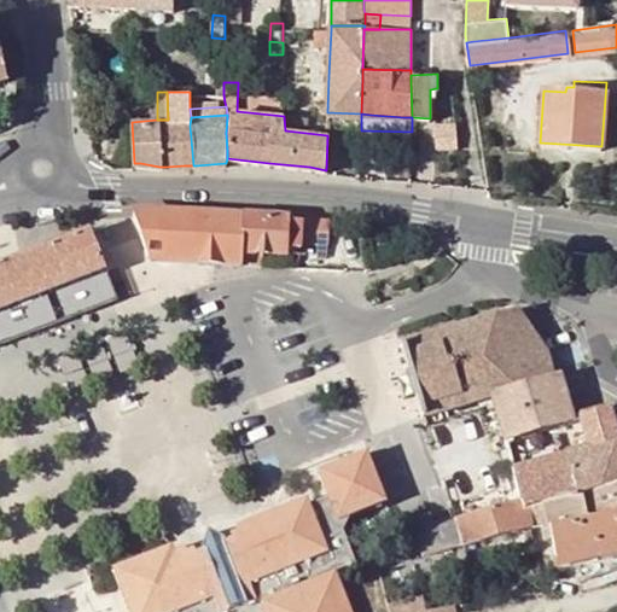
[(454,127),(434,126),(432,146),(455,149),(454,127)]
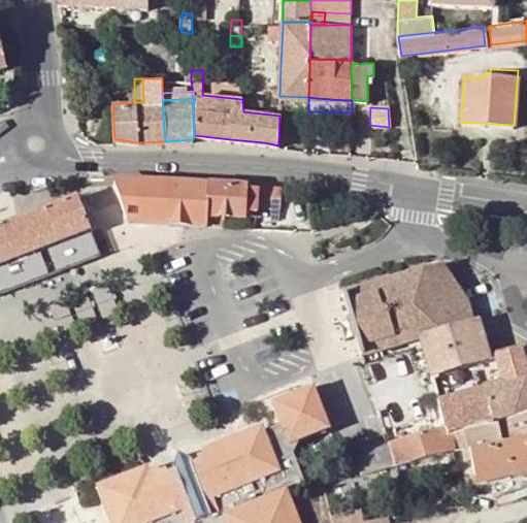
[(153,202),(153,220),(183,221),(207,223),(207,213),(209,182),(186,181),(156,178),(114,181),(123,204),(153,202)]
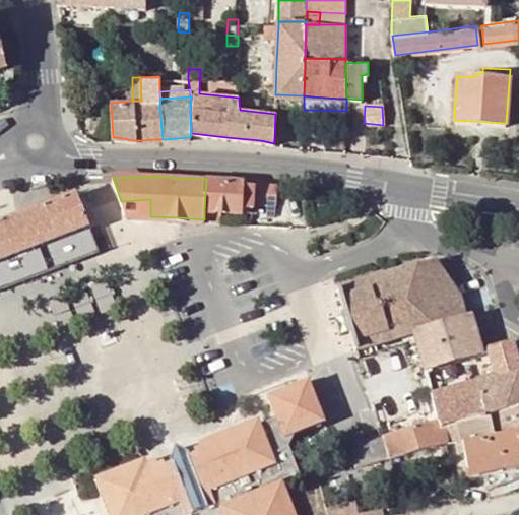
[(232,180),(206,179),(204,209),(221,209),(242,210),(243,205),(255,206),(255,202),(276,202),(277,183),(232,180)]
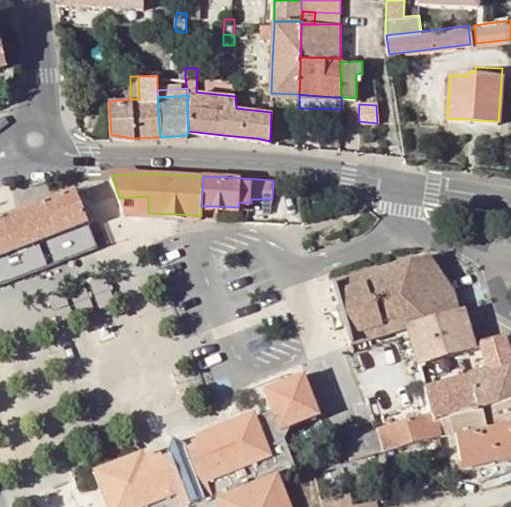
[(75,187),(0,216),(0,267),(92,233),(86,216),(77,192),(75,187)]
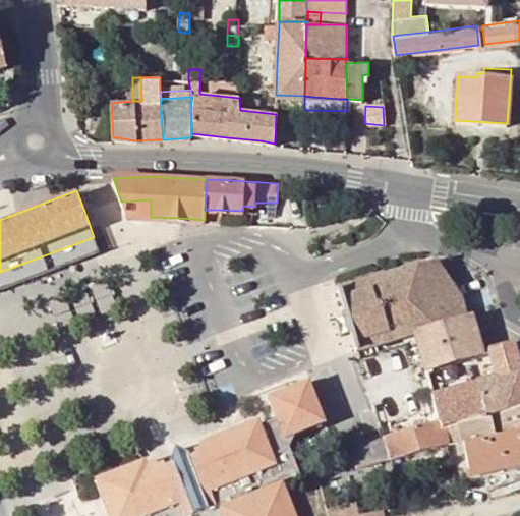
[(205,210),(205,220),(221,220),(222,210),(205,210)]
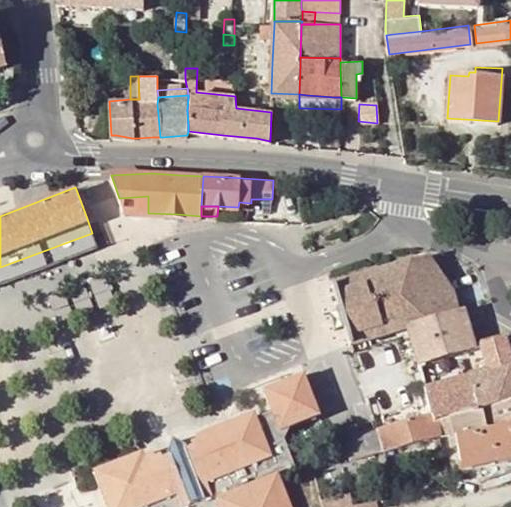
[(92,233),(0,267),(0,281),(97,246),(92,233)]
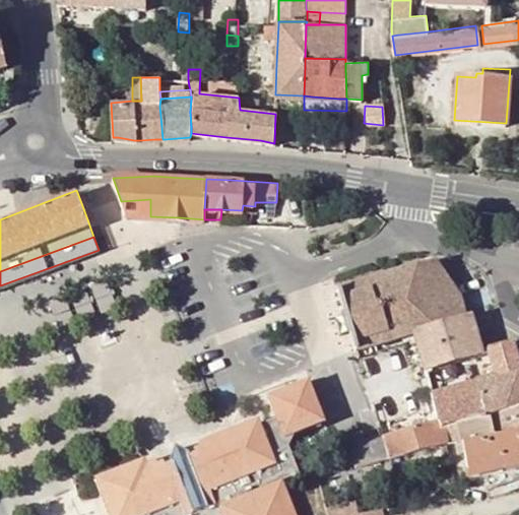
[(405,333),(466,315),(460,291),(437,257),(340,286),(359,346),(398,335),(405,333)]
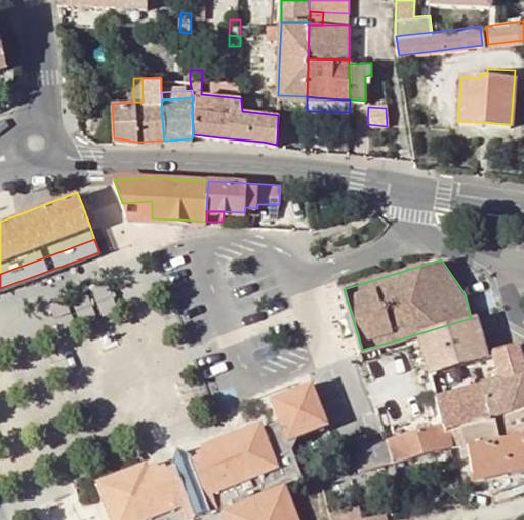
[(477,316),(471,318),(409,336),(411,342),(418,340),(428,367),(429,372),(487,355),(487,353),(477,316)]
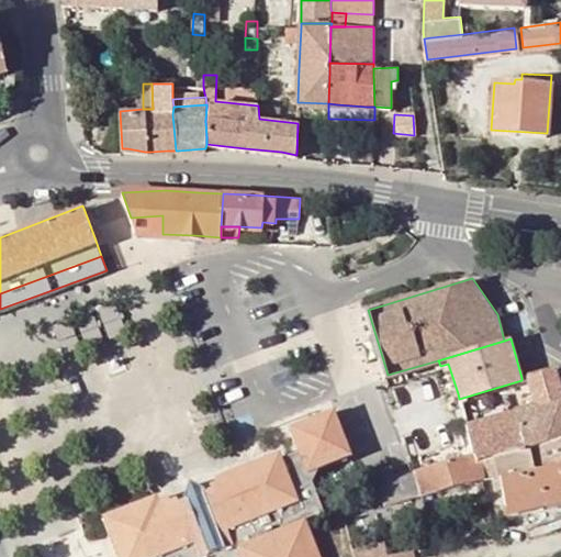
[(560,388),(554,367),(527,376),(534,398),(536,401),(527,404),(522,407),(515,409),(525,447),(529,446),(552,438),(560,435),(560,388)]
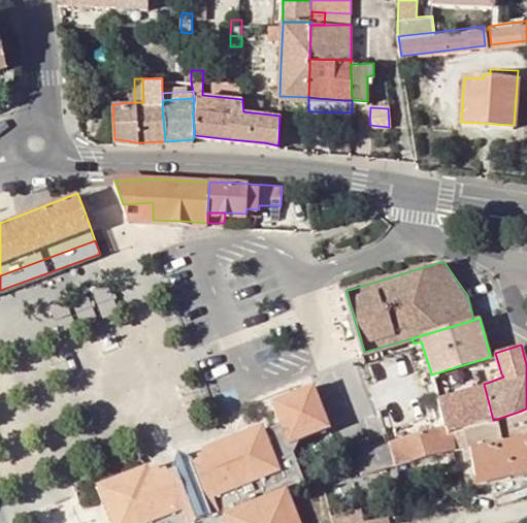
[(289,440),(330,425),(328,418),(315,384),(271,400),(281,422),(264,429),(262,424),(201,448),(203,452),(196,455),(198,459),(191,461),(190,459),(174,465),(175,468),(167,471),(166,467),(159,469),(172,503),(122,522),(301,522),(287,485),(303,478),(289,440)]
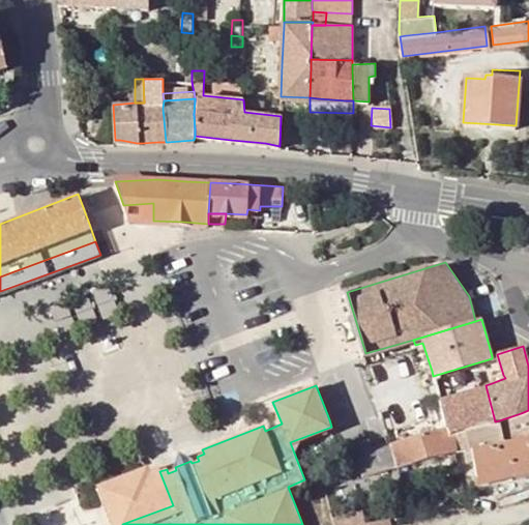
[(492,423),(495,421),(486,385),(441,398),(444,411),(445,414),(448,426),(449,434),(453,433),(456,432),(468,428),(486,424),(492,423)]
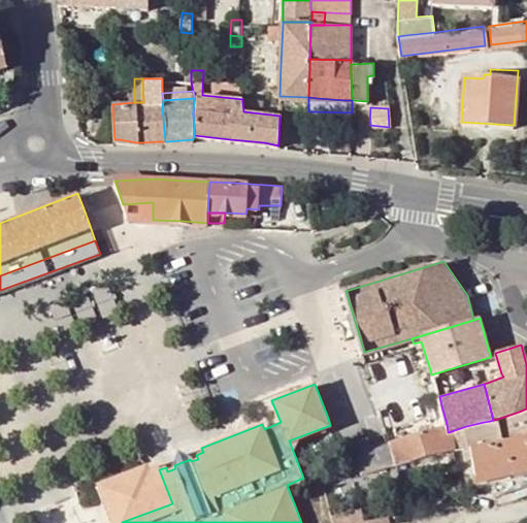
[(526,409),(519,412),(497,419),(493,420),(490,421),(484,422),(466,426),(467,433),(468,440),(476,478),(485,476),(493,474),(501,471),(526,465),(526,409)]
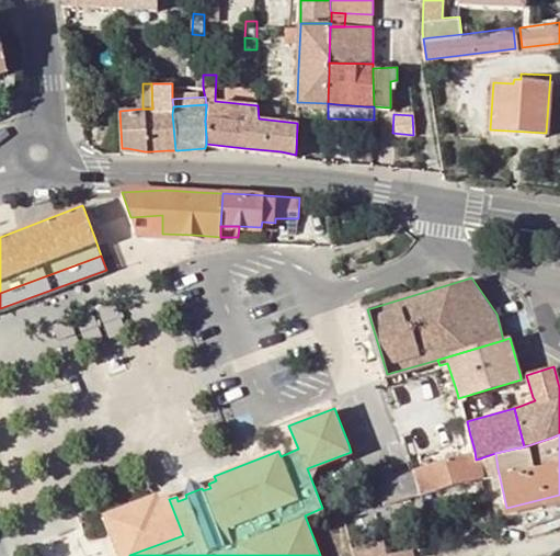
[(471,439),(470,435),(426,450),(419,452),(423,465),(426,463),(475,451),(471,439)]
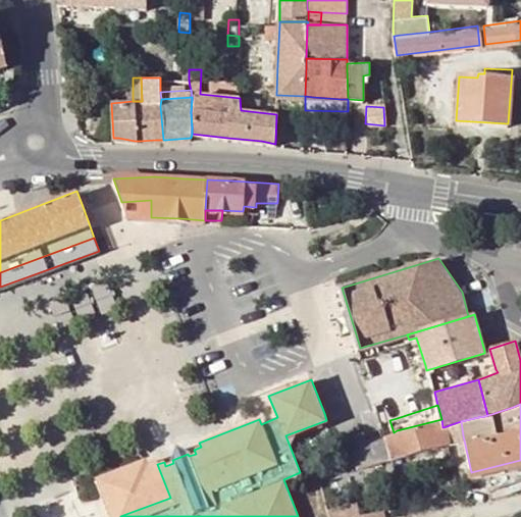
[(363,430),(349,436),(357,466),(434,445),(450,441),(449,433),(447,426),(443,427),(441,419),(397,430),(394,432),(376,436),(366,440),(364,431),(363,430)]
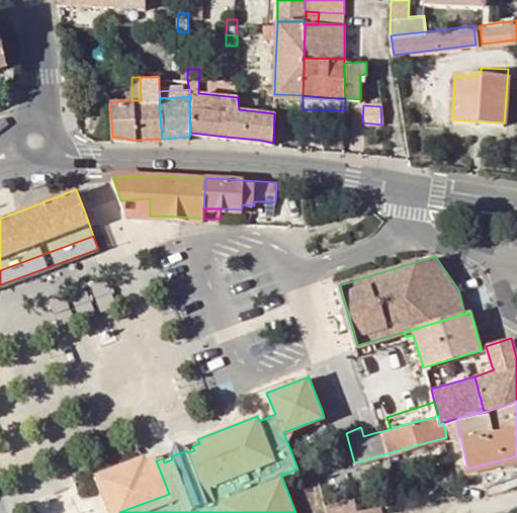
[(458,425),(457,418),(445,422),(443,423),(445,430),(458,425)]
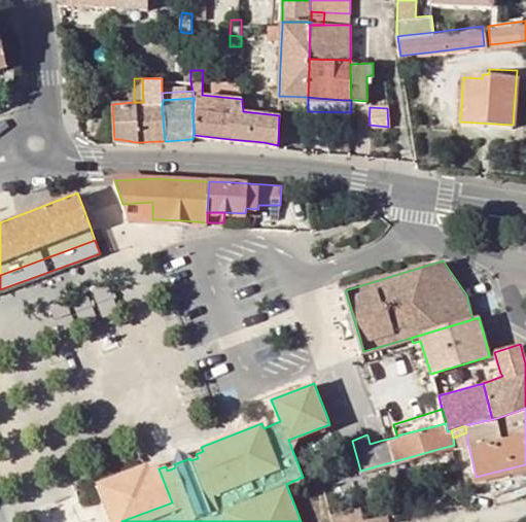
[(380,441),(379,433),(367,436),(370,444),(380,441)]
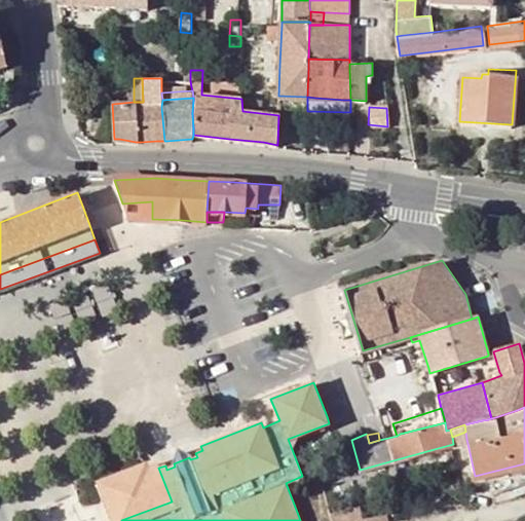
[(96,483),(111,520),(121,520),(172,501),(158,468),(157,463),(148,467),(146,462),(96,483)]
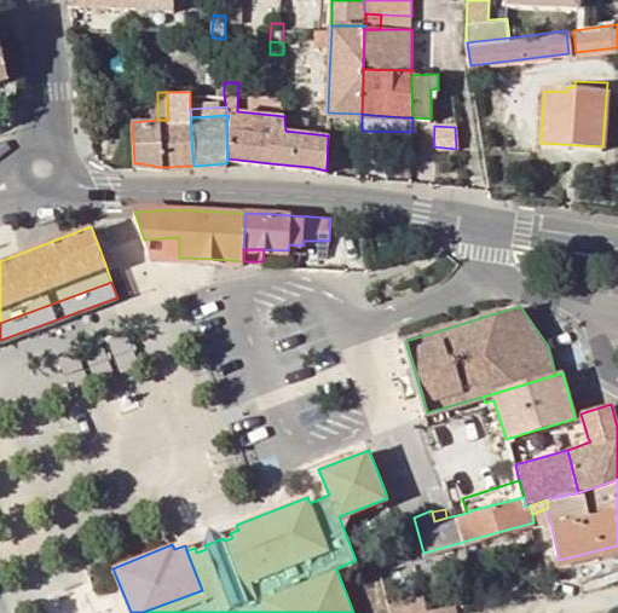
[(602,571),(617,565),(617,545),(588,553),(578,555),(584,577),(585,577),(602,571)]
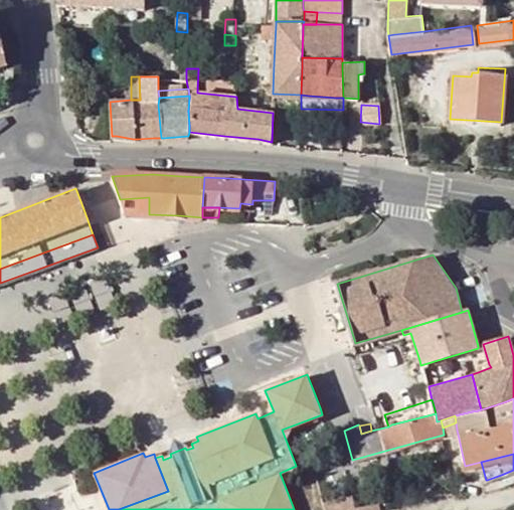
[(325,509),(350,509),(356,508),(353,496),(323,503),(325,509)]
